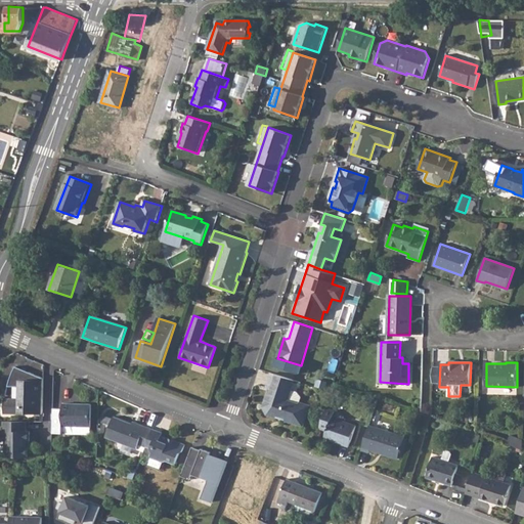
[(9,379),(25,379),(29,370),(15,365),(14,367),(13,369),(11,372),(11,375),(10,377),(9,379)]
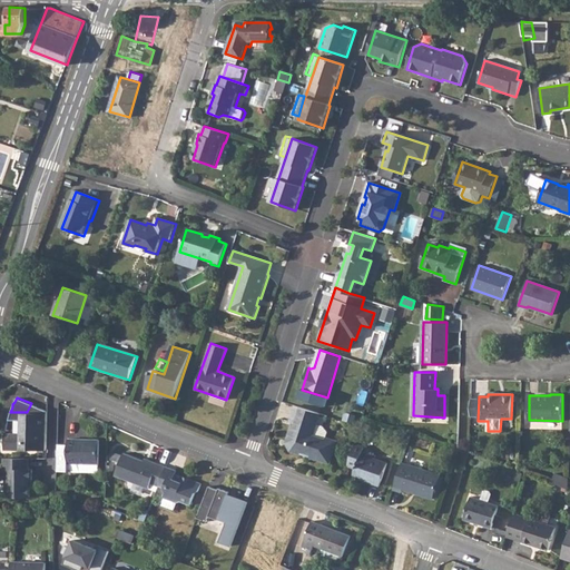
[(46,450),(47,411),(31,403),(27,412),(10,412),(9,413),(9,416),(8,420),(21,420),(21,434),(9,433),(8,438),(5,438),(3,449),(46,450)]
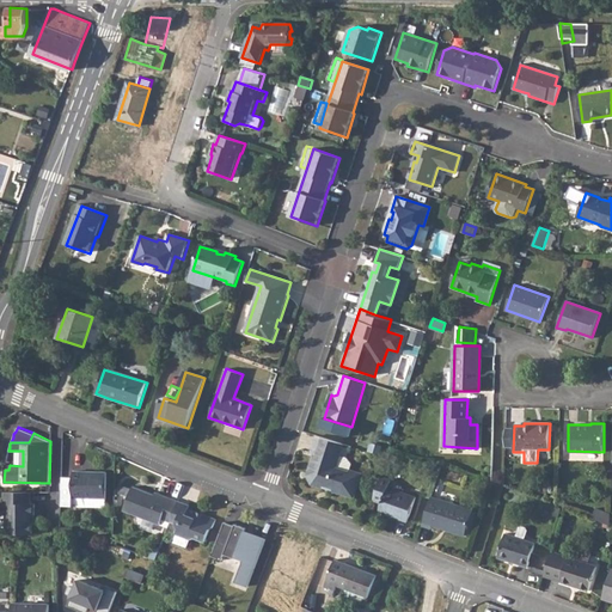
[(343,445),(317,436),(312,453),(314,454),(307,476),(312,485),(324,489),(329,487),(332,488),(332,491),(354,499),(361,475),(350,471),(353,464),(347,458),(341,457),(343,445)]
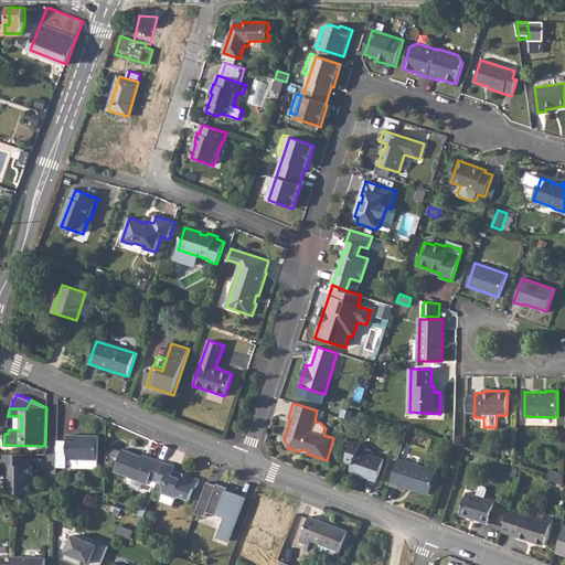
[(98,436),(67,436),(67,441),(56,440),(55,466),(66,466),(66,459),(77,459),(77,468),(98,468),(98,436)]
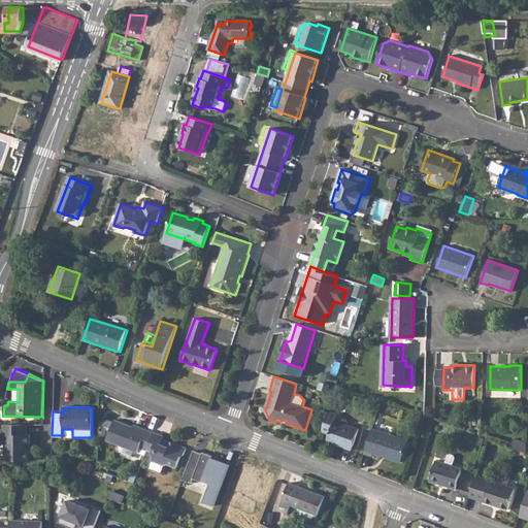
[(329,411),(322,432),(329,434),(327,441),(353,451),(359,429),(335,421),(337,414),(329,411)]
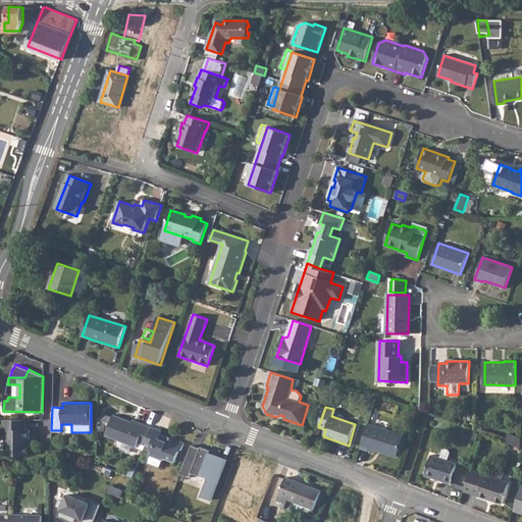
[(143,427),(131,422),(113,416),(105,435),(137,448),(139,442),(146,446),(153,427),(145,423),(143,427)]
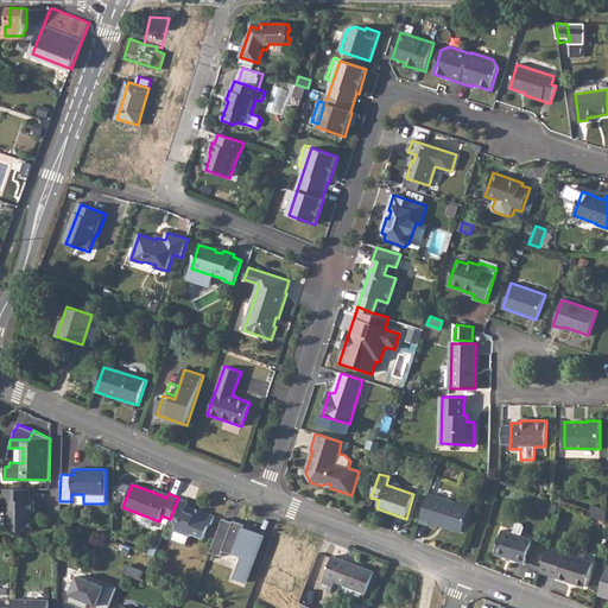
[(30,487),(4,487),(4,499),(6,499),(5,529),(30,530),(31,511),(33,511),(33,499),(30,499),(30,487)]
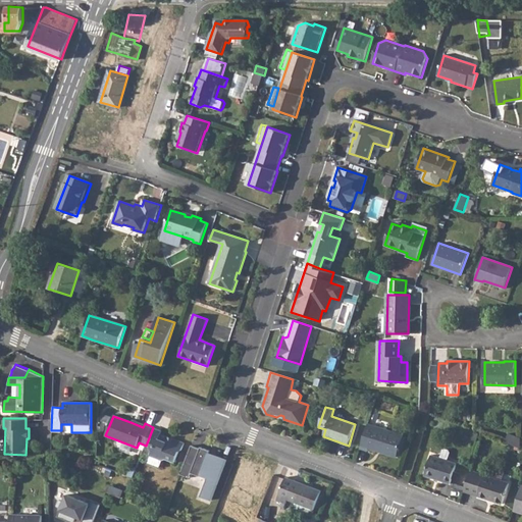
[(132,418),(131,422),(143,427),(145,423),(132,418)]
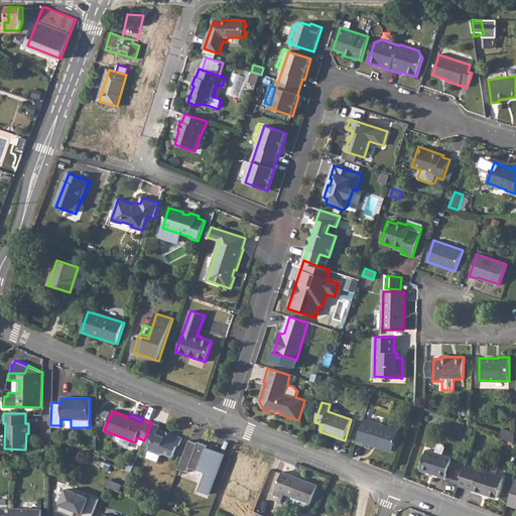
[(364,419),(356,442),(364,445),(365,442),(392,452),(398,430),(364,419)]
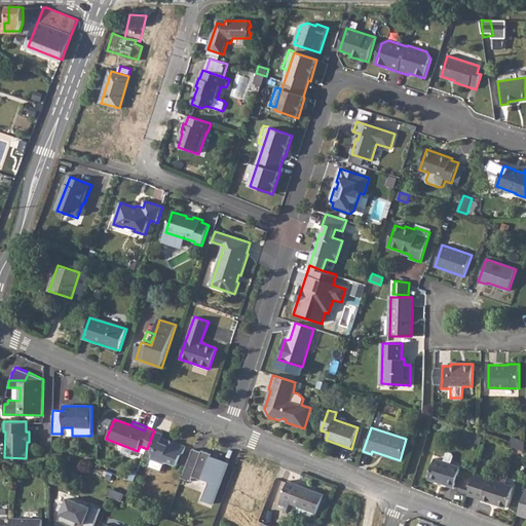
[(154,430),(147,449),(150,450),(152,453),(147,465),(159,470),(162,462),(167,461),(177,465),(181,456),(185,453),(187,446),(175,442),(175,444),(171,442),(171,440),(162,437),(163,434),(154,430)]
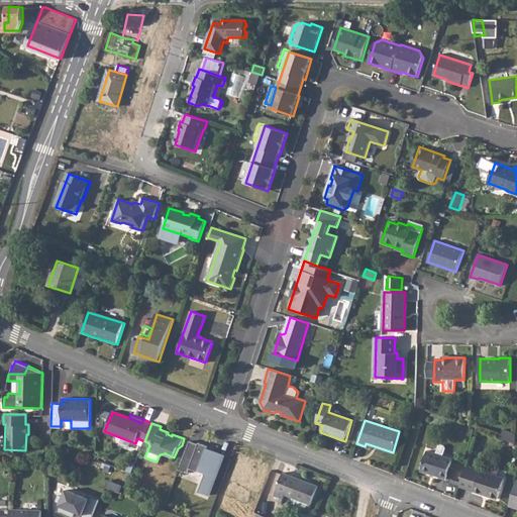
[(504,430),(501,437),(516,443),(516,435),(504,430)]
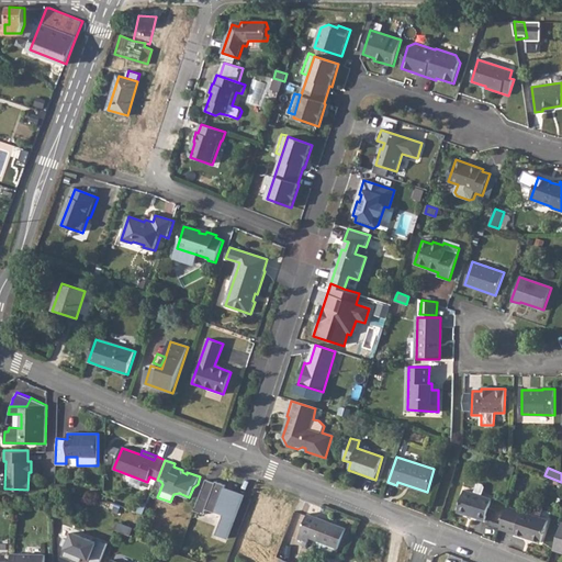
[(225,486),(204,479),(193,510),(204,515),(206,509),(222,515),(214,535),(227,539),(243,496),(224,490),(225,486)]
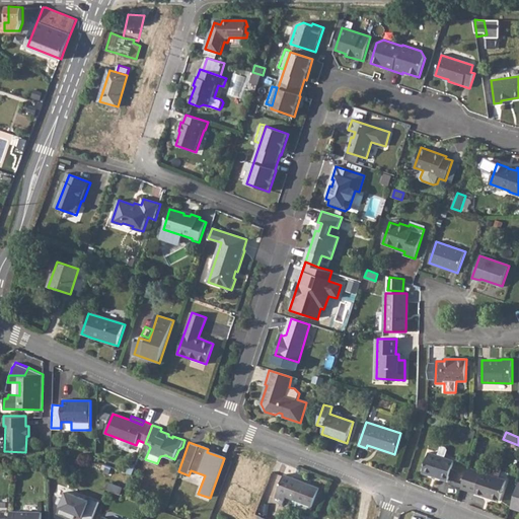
[(428,452),(422,473),(448,482),(454,460),(428,452)]
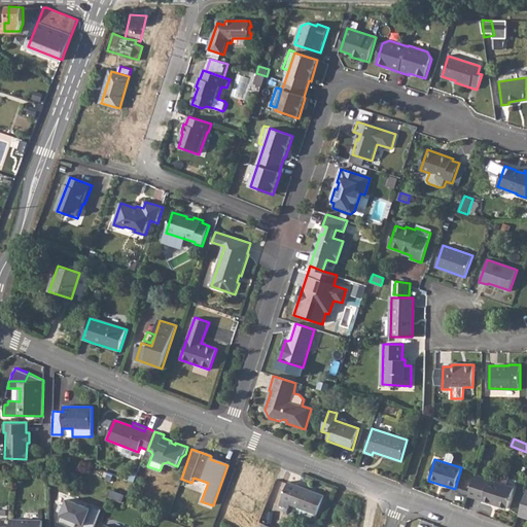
[(476,476),(468,496),(507,508),(515,489),(476,476)]
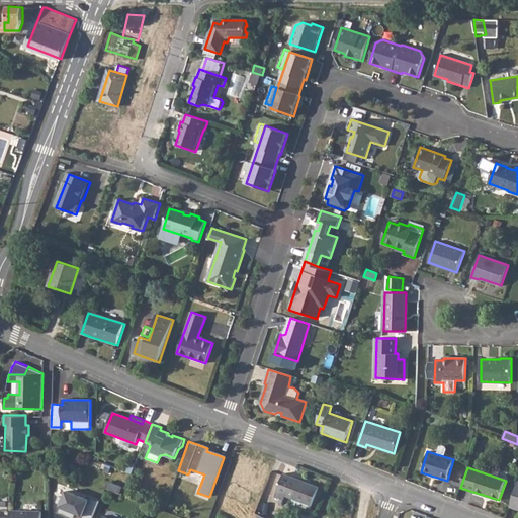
[(284,473),(275,497),(284,501),(285,496),(292,499),(290,506),(307,512),(309,505),(312,506),(319,487),(284,473)]
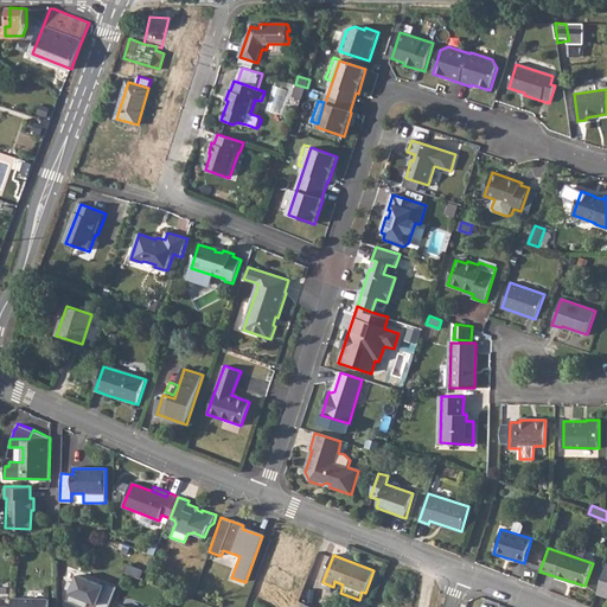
[(107,606),(115,587),(77,570),(66,598),(88,606),(107,606)]
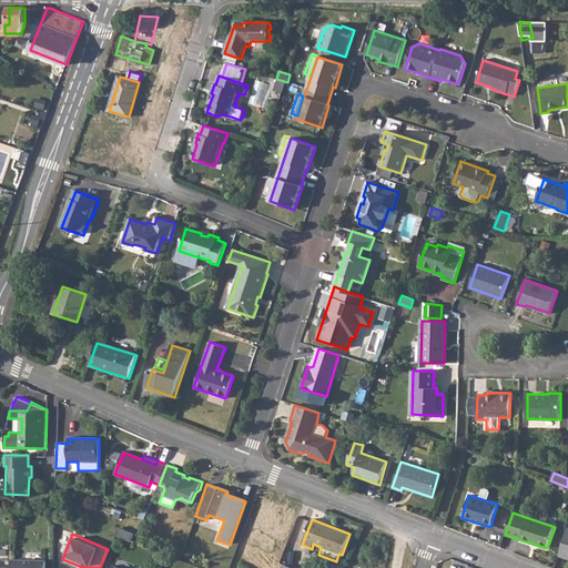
[(46,567),(46,558),(11,558),(10,566),(10,567),(46,567)]
